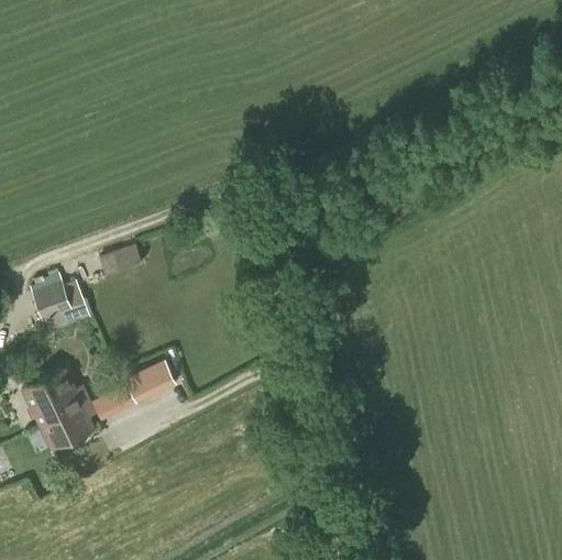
[(107,277),(143,264),(136,245),(100,257),(107,277)]
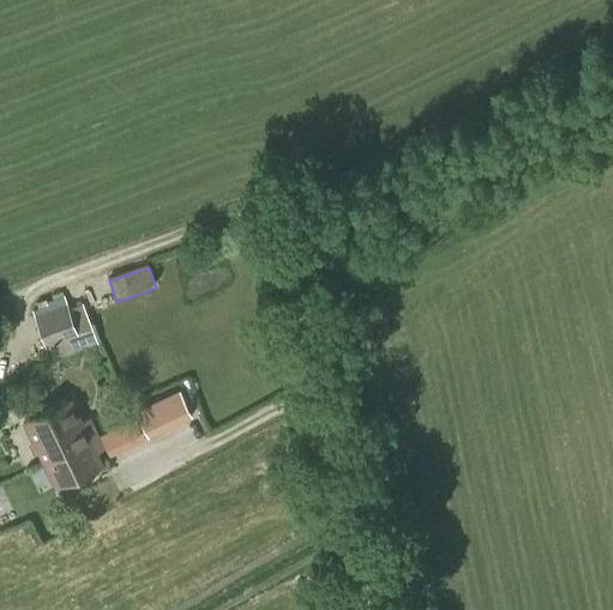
[(70,310),(67,303),(34,315),(53,363),(100,345),(84,305),(70,310)]
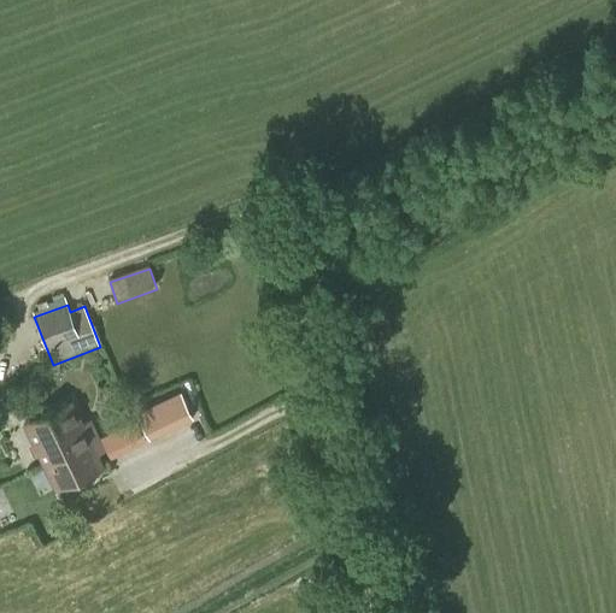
[(194,420),(181,394),(138,416),(141,423),(151,442),(194,420)]
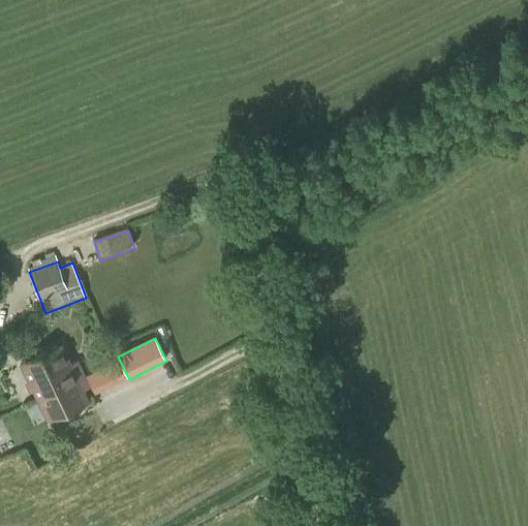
[(66,388),(86,378),(78,363),(70,366),(61,347),(23,365),(40,401),(52,395),(54,398),(60,395),(57,390),(64,385),(66,388)]
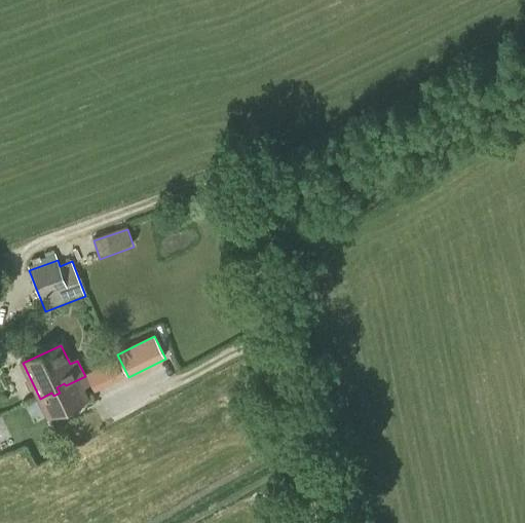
[(51,393),(40,399),(50,419),(88,402),(82,390),(90,386),(85,376),(66,385),(64,383),(57,387),(60,393),(53,396),(51,393)]
